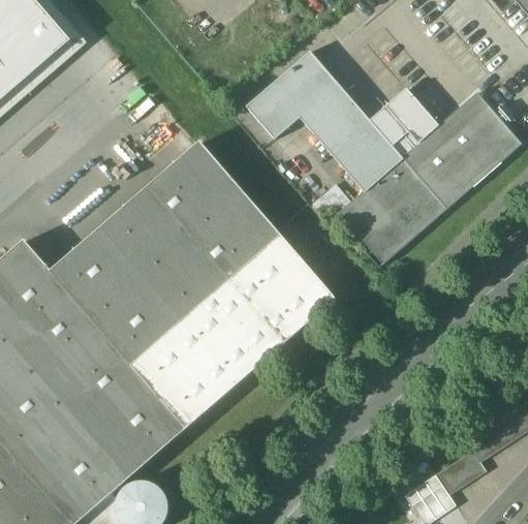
[(0,0),(0,95),(65,40),(30,0),(0,0)]
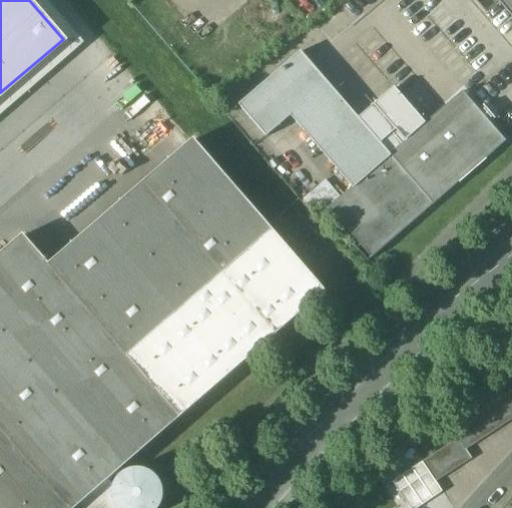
[(499,0),(511,14),(511,0),(499,0)]
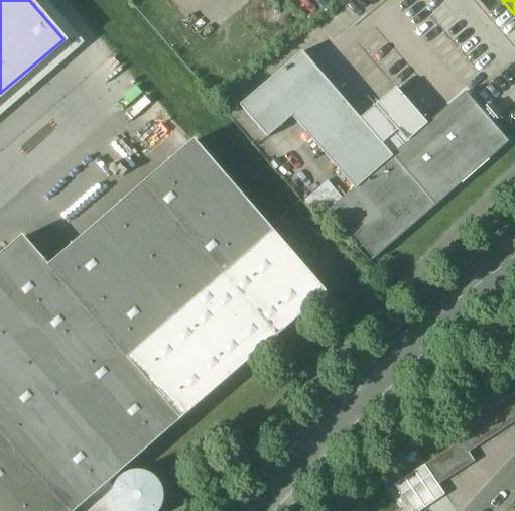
[(428,121),(393,152),(302,47),(240,102),(268,135),(292,114),(354,184),(342,196),(330,206),(373,256),(508,139),(466,90),(428,121)]
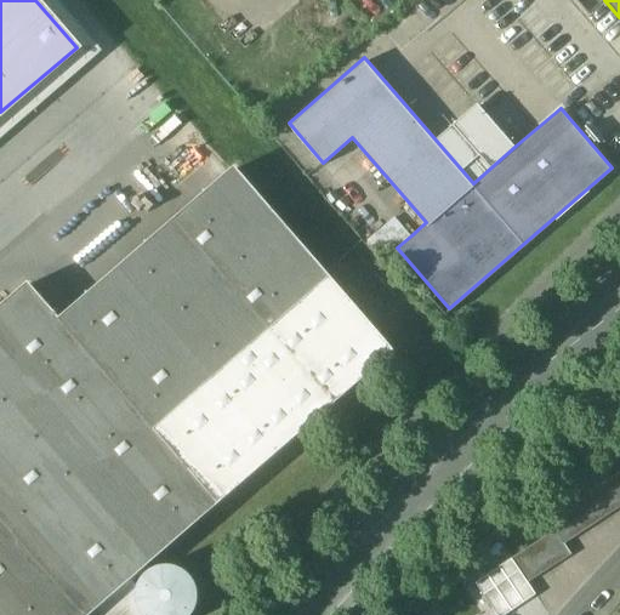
[(436,140),(473,183),(516,146),(478,102),(436,140)]
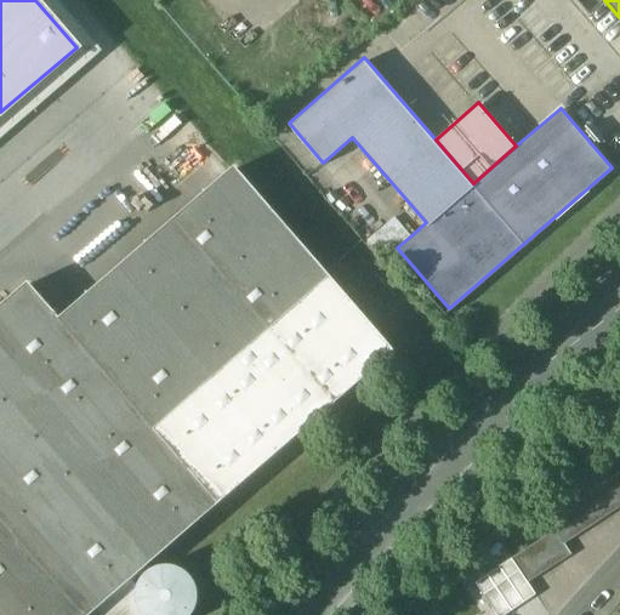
[(97,614),(191,614),(192,614),(194,610),(197,605),(198,601),(199,594),(198,590),(197,585),(194,580),(192,575),(188,571),(185,569),(180,567),(175,564),(170,564),(164,564),(159,565),(154,567),(149,569),(146,573),(142,576),(140,581),(137,586),(131,579),(396,349),(235,165),(60,317),(29,280),(0,305),(0,614),(87,614),(94,610),(97,614)]
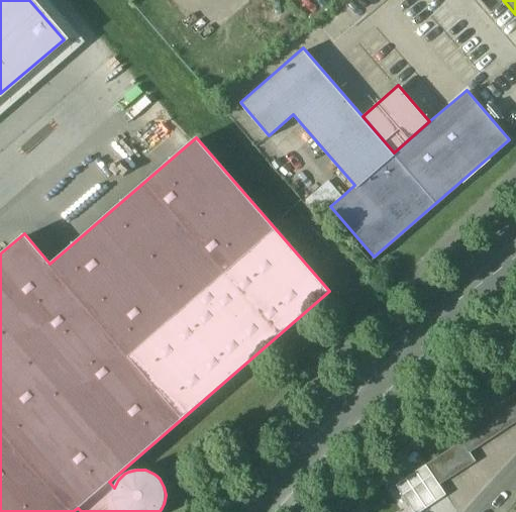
[(318,215),(342,196),(328,179),(305,198),(318,215)]
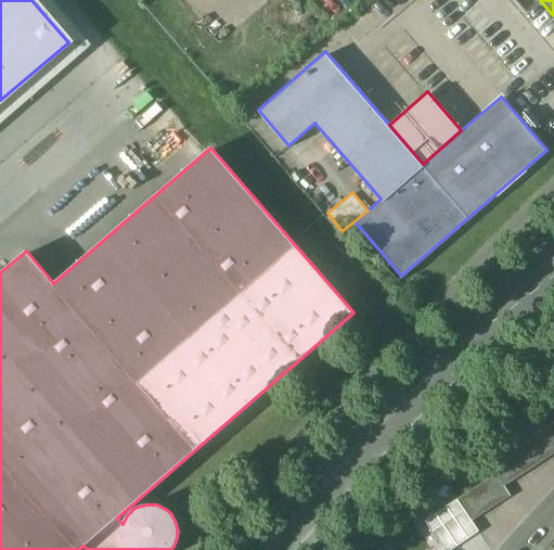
[(553,418),(510,448),(524,470),(553,450),(553,418)]
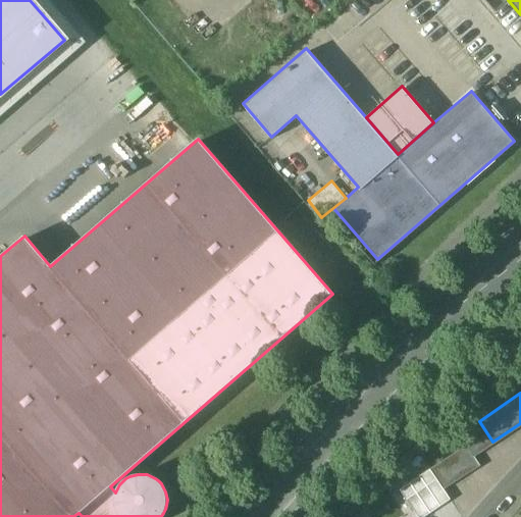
[(479,421),(459,434),(464,444),(473,455),(492,442),(479,421)]
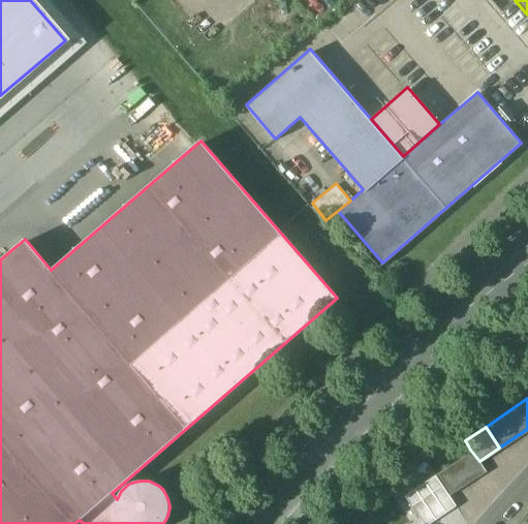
[(470,450),(435,472),(448,493),(486,469),(479,461),(470,450)]
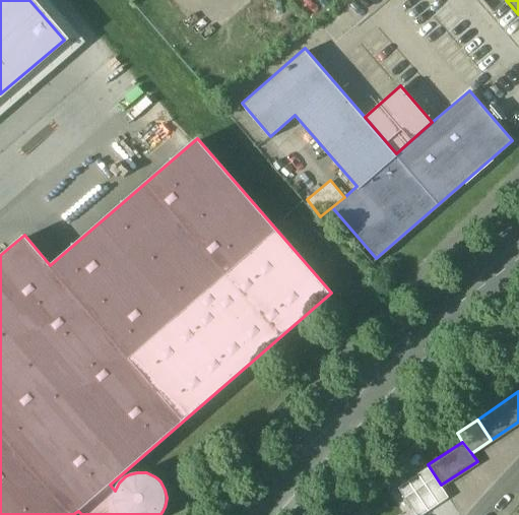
[(441,485),(428,464),(417,471),(438,502),(448,495),(441,485)]
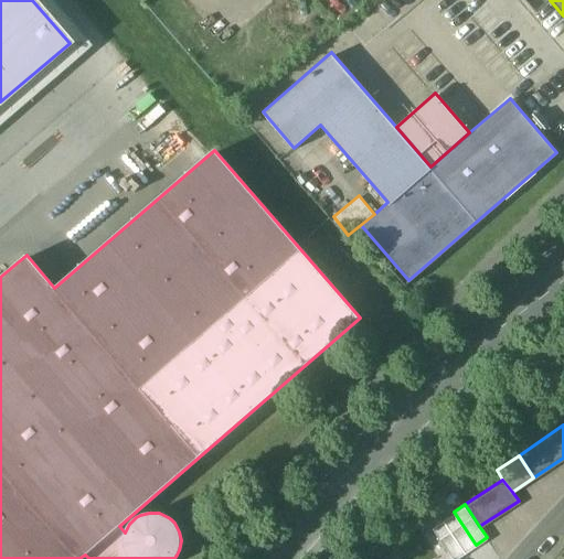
[(476,545),(454,512),(443,519),(465,552),(476,545)]
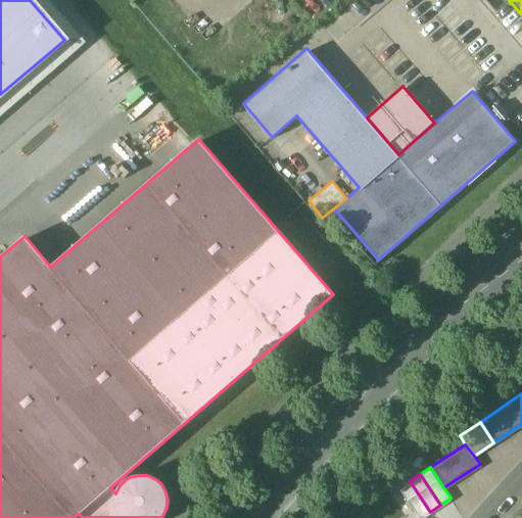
[(420,517),(430,512),(410,481),(399,488),(420,517)]
